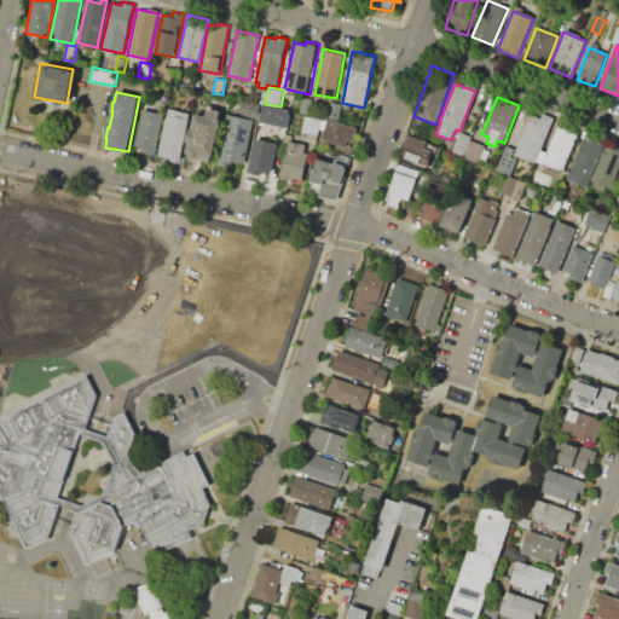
[(244,99),(265,104),(261,121),(254,120),(241,117),(244,99)]
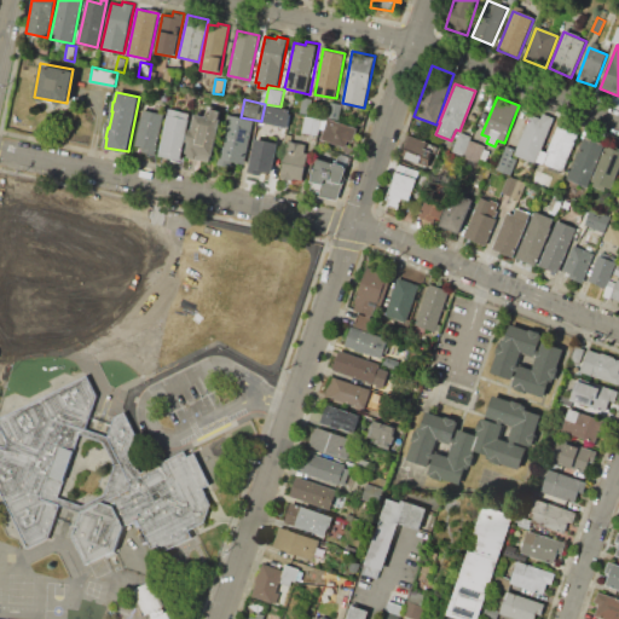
[(331,102),(341,104),(339,120),(328,117),(331,102)]
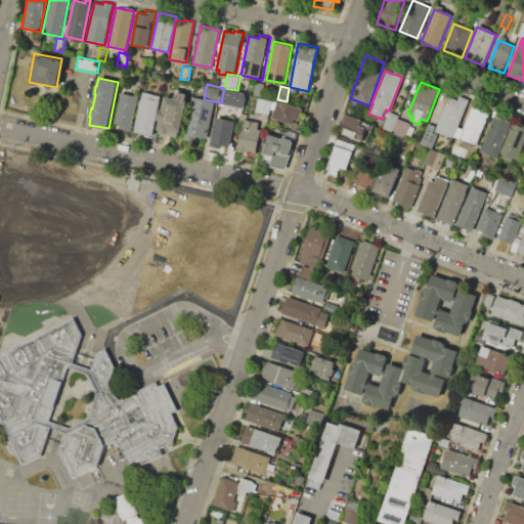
[(221,102),(224,88),(237,90),(250,93),(247,107),(221,102)]
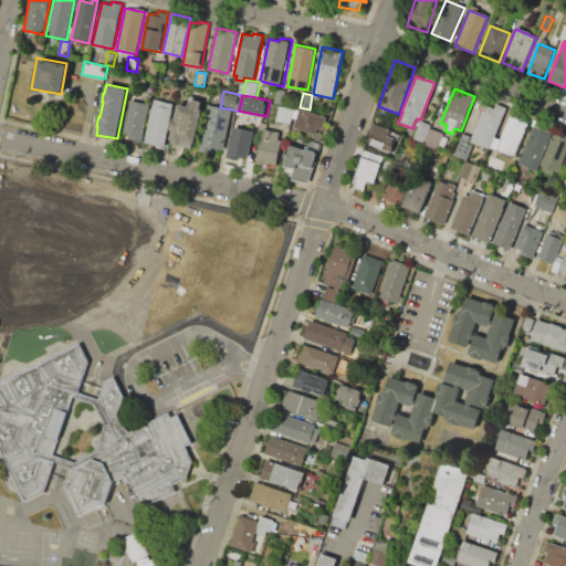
[(124,133),(130,100),(150,104),(143,142),(129,138),(130,134),(124,133)]
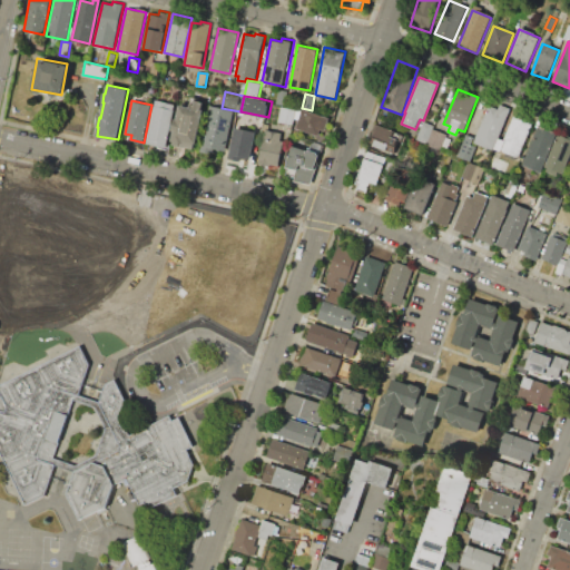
[(146,143),(155,100),(175,105),(166,147),(146,143)]
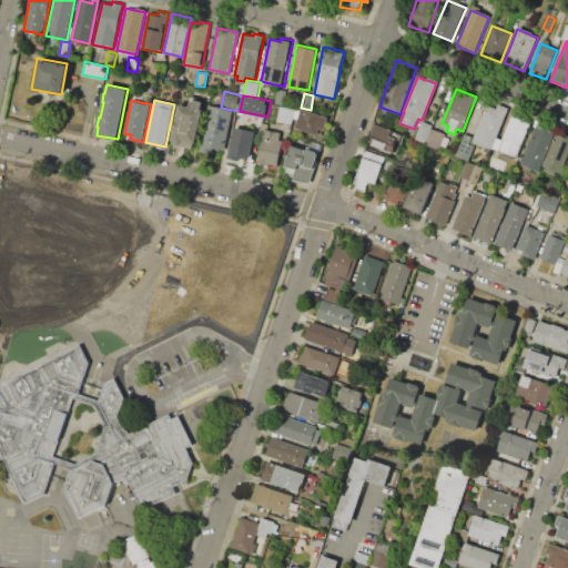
[(180,104),(193,107),(194,100),(205,102),(195,150),(171,144),(174,130),(172,130),(174,118),(176,119),(180,104)]
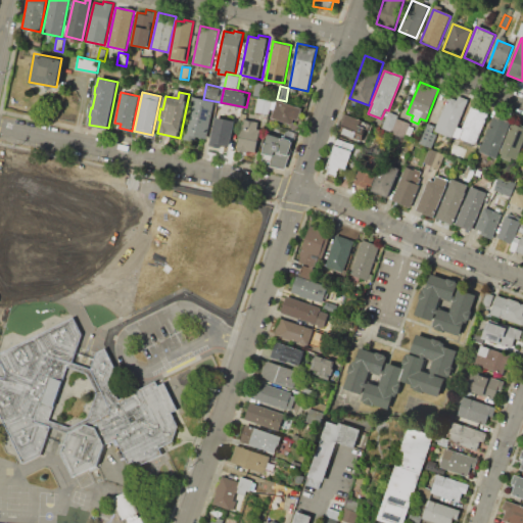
[(434,131),(448,97),(457,100),(458,96),(468,100),(458,127),(454,136),(453,138),(434,131)]
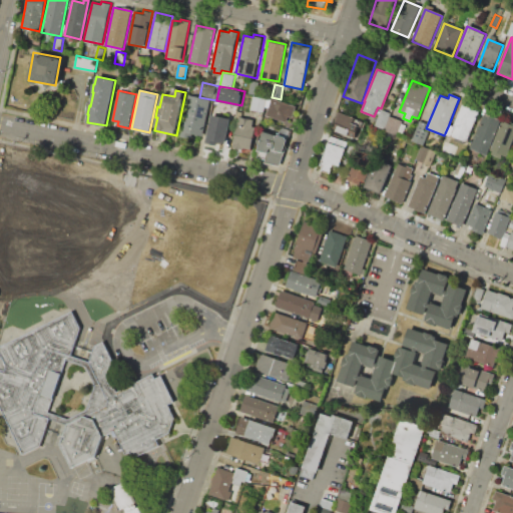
[(188,95),(199,97),(210,99),(202,141),(180,136),(188,95)]
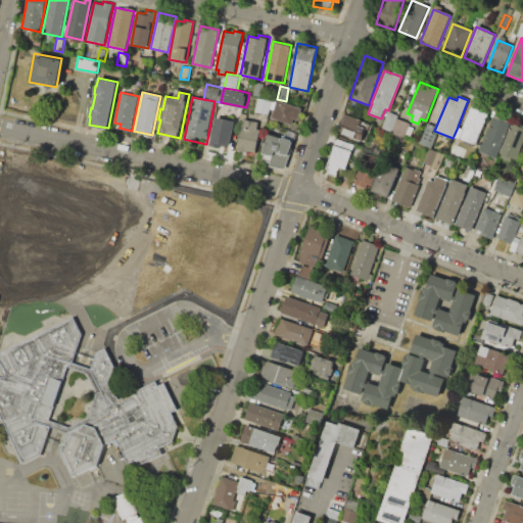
[(257,97),(272,101),(269,114),(254,111),(257,97)]
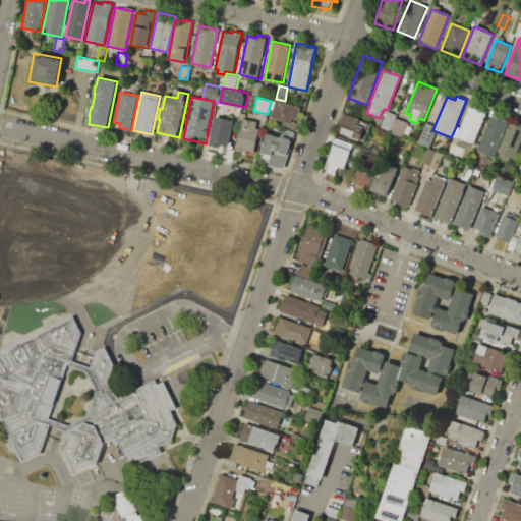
[(277,100),(301,108),(295,125),(271,117),(277,100)]
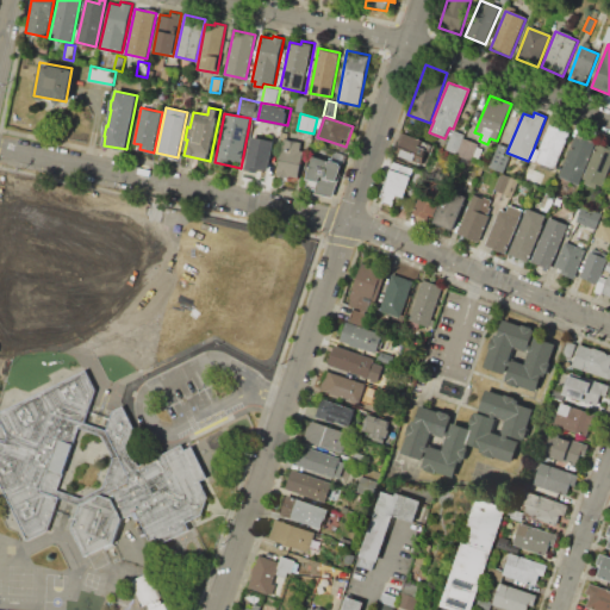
[(529,159),(534,148),(540,150),(551,123),(571,131),(556,169),(529,159)]
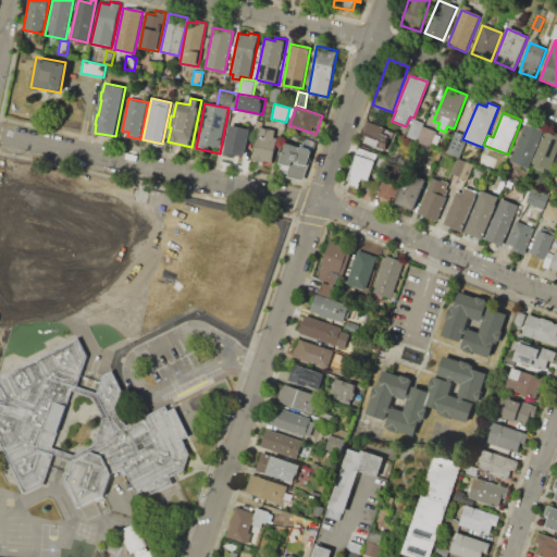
[(413,119),(424,123),(422,126),(417,140),(406,136),(413,119)]
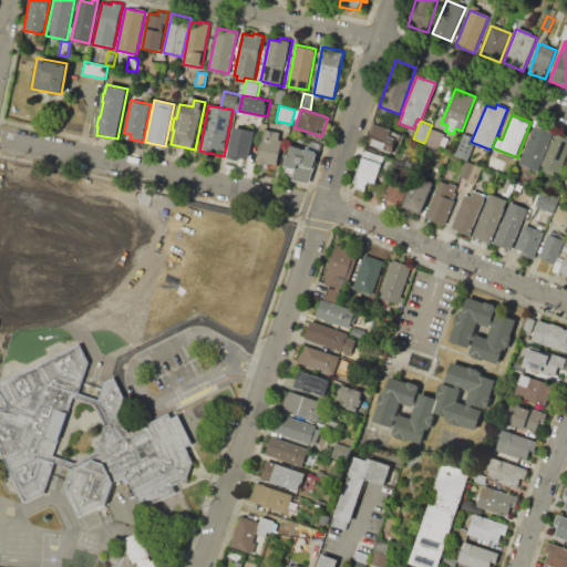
[(377,124),(402,134),(398,145),(372,135),(377,124)]
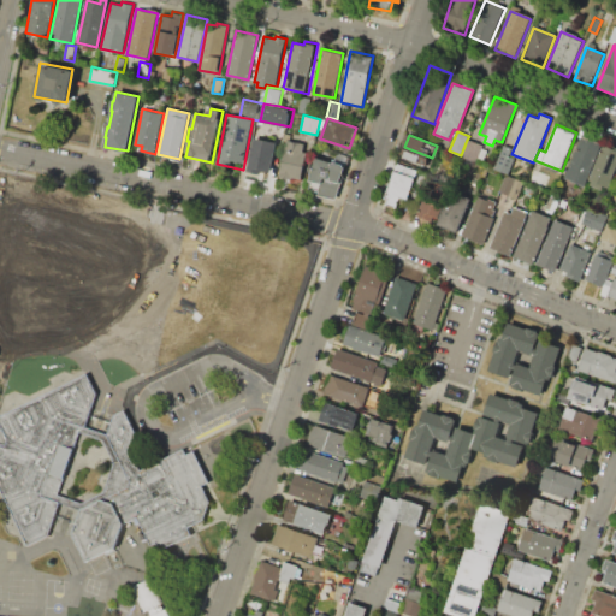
[(581,135),(602,143),(585,184),(564,177),(581,135)]
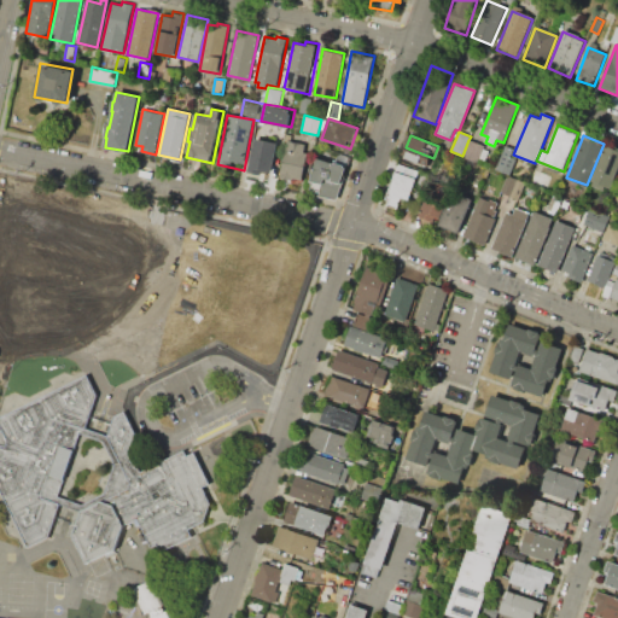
[(254,136),(277,141),(270,175),(246,170),(254,136)]
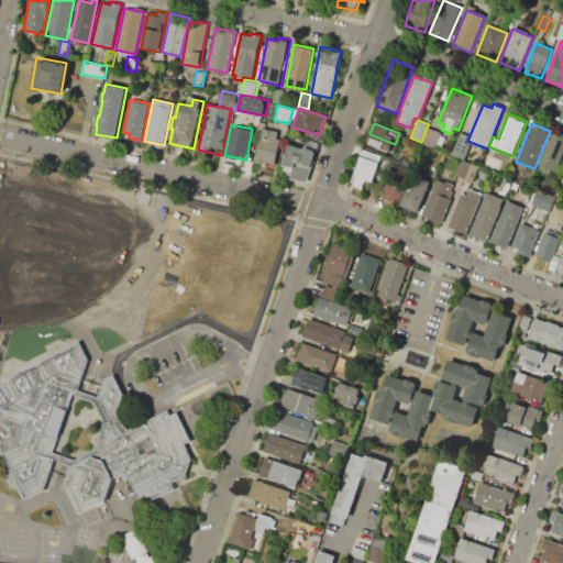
[(262,128),(283,132),(276,165),(255,161),(262,128)]
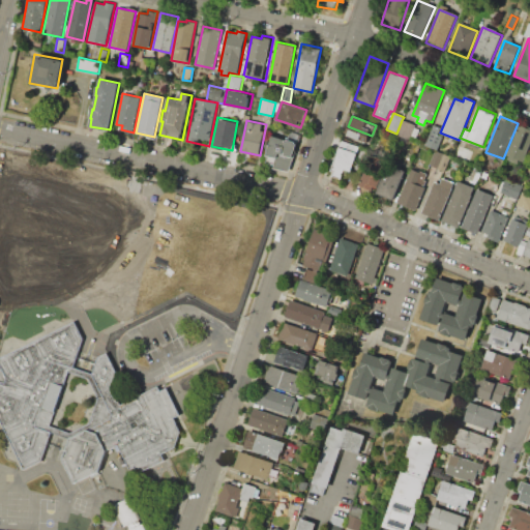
[(402,120),(415,125),(410,139),(396,134),(402,120)]
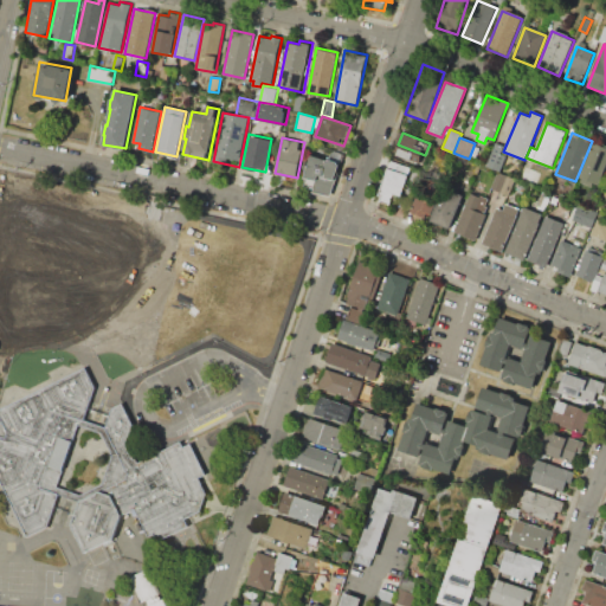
[(579,176),(593,142),(604,146),(604,144),(605,144),(605,166),(599,185),(593,182),(592,187),(579,182),(580,178),(579,176)]
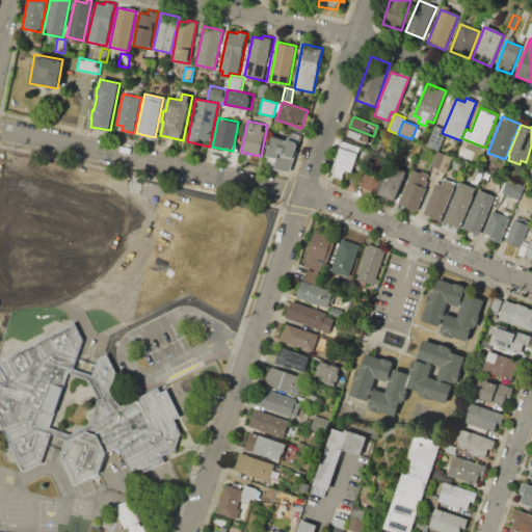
[(349,127),(373,136),(369,147),(345,137),(349,127)]
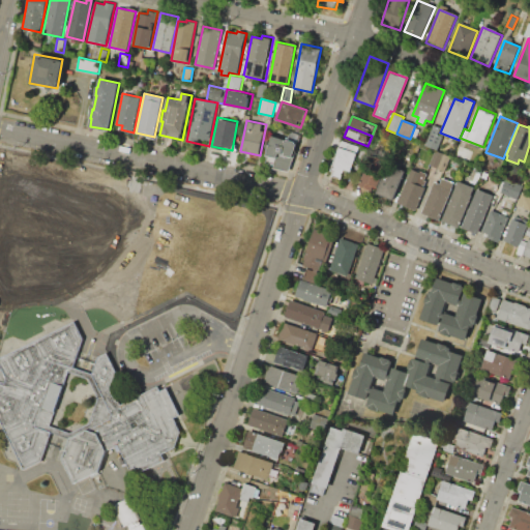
[(271,135),(297,144),(288,171),(273,166),(275,156),(267,154),(269,144),(271,135)]
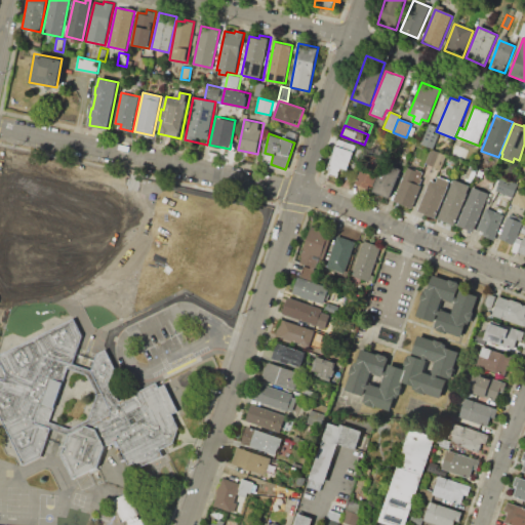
[(336,138),(355,145),(347,173),(339,171),(338,176),(329,173),(330,169),(327,168),(336,138)]
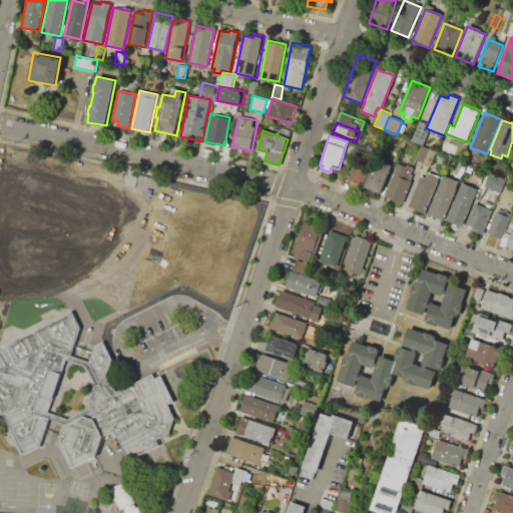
[(444,141),(457,146),(454,156),(440,150),(444,141)]
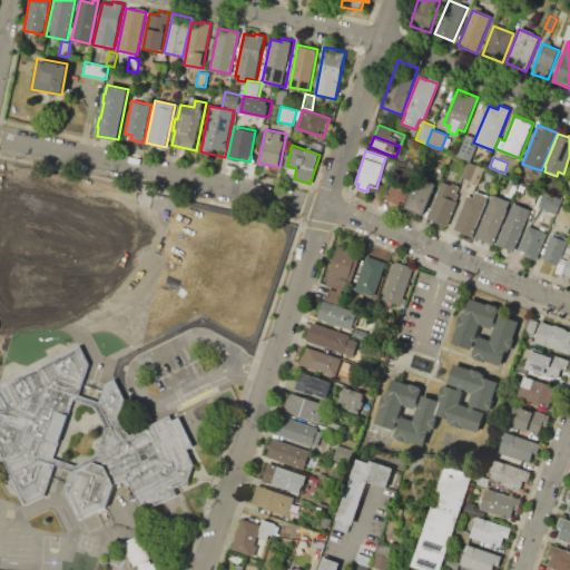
[(467,161),(475,165),(470,180),(461,177),(467,161)]
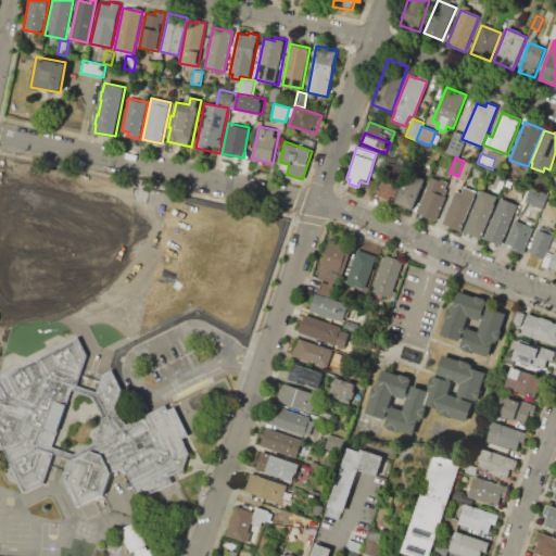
[(464,161),(472,164),(467,179),(458,176),(464,161)]
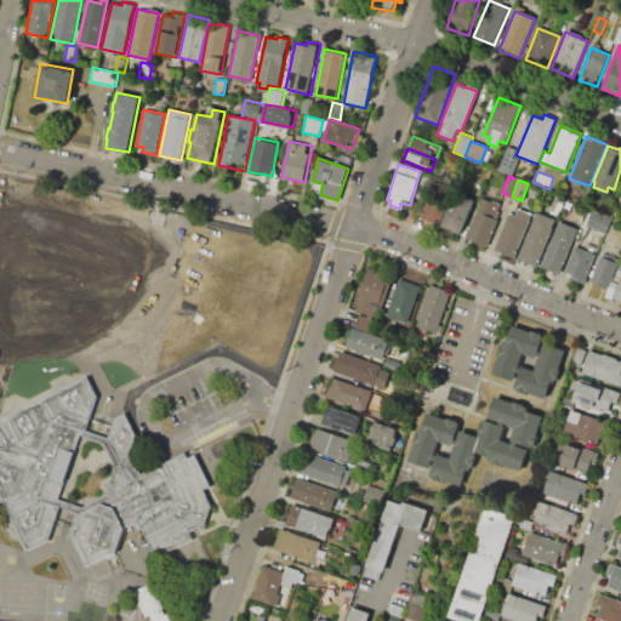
[(420,217),(433,184),(451,192),(440,220),(438,218),(436,223),(420,217)]
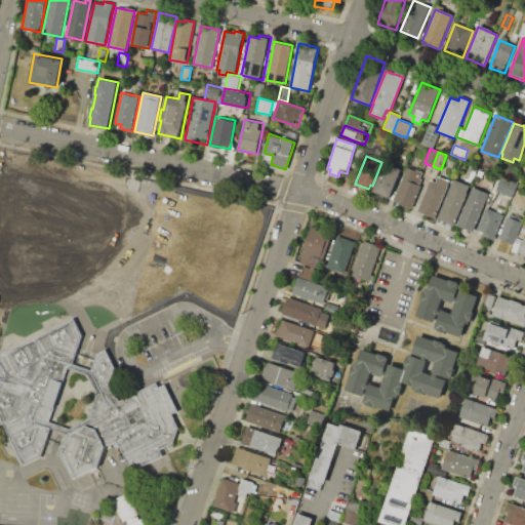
[(389,198),(373,191),(385,163),(400,169),(389,198)]
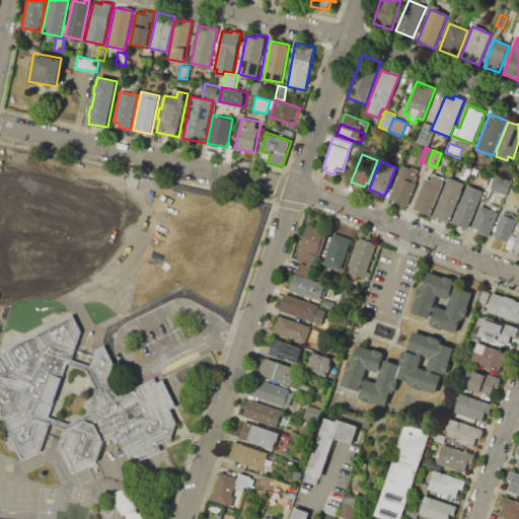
[(460,177),(465,163),(472,166),(466,180),(460,177)]
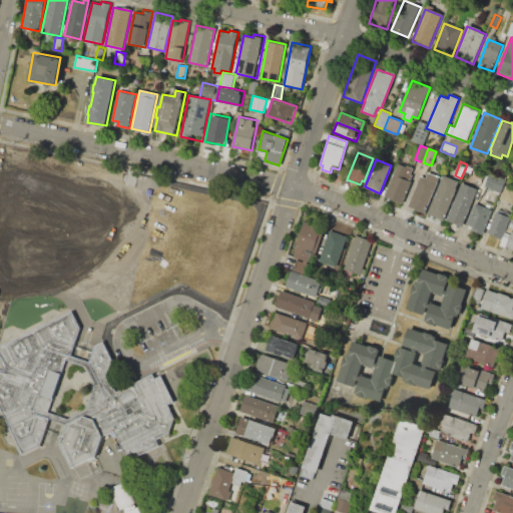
[(402,203),(385,196),(399,163),(408,167),(408,166),(416,169),(402,203)]
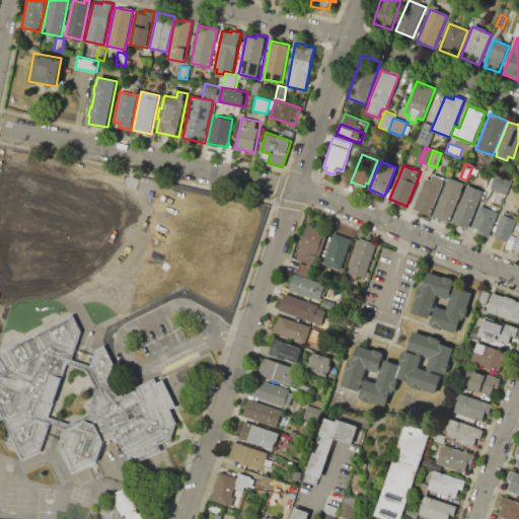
[(425,177),(430,179),(433,173),(445,178),(430,215),(412,208),(425,177)]
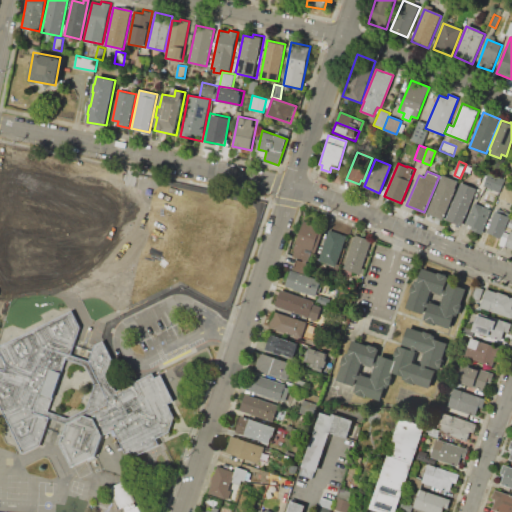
[(470,173),(478,178),(473,185),(466,179),(470,173)]
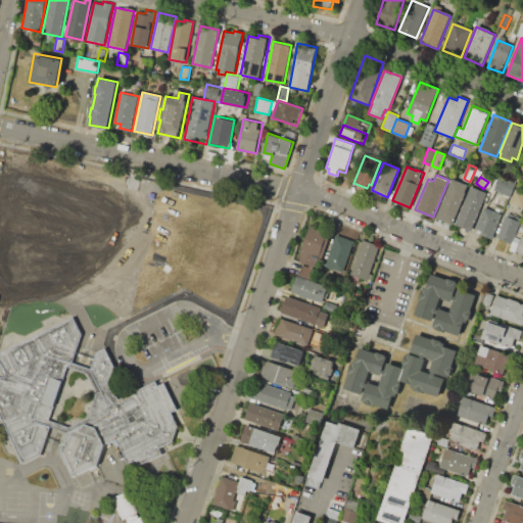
[(516,183),(512,194),(495,188),(500,177),(516,183)]
